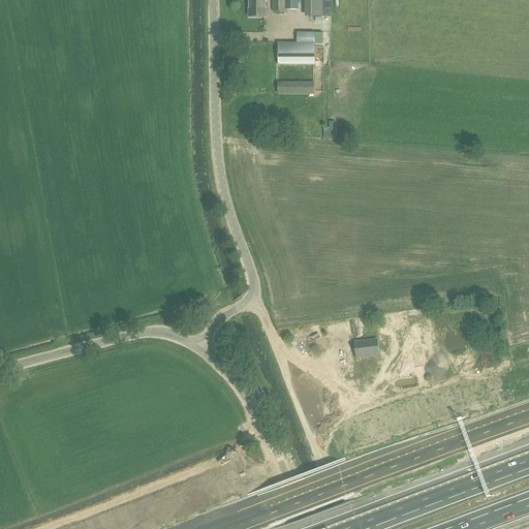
[(266,0),(249,0),(249,17),(266,17),(266,0)]
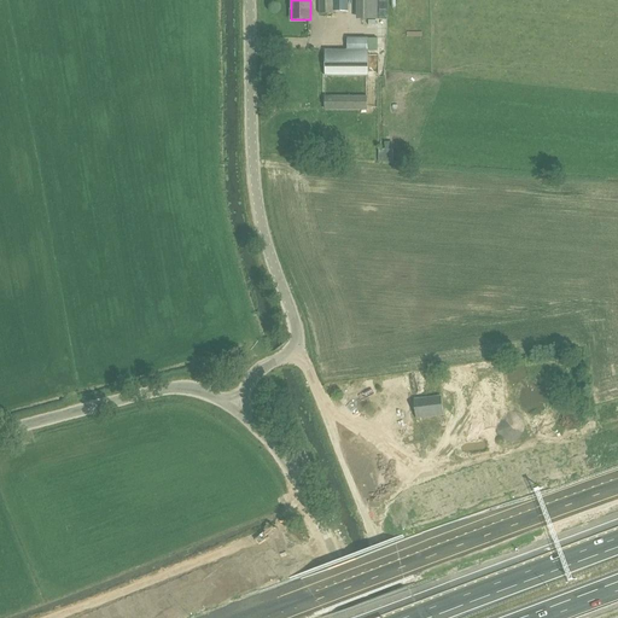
[(333,12),(348,12),(348,0),(319,0),(320,15),(333,15),(333,12)]
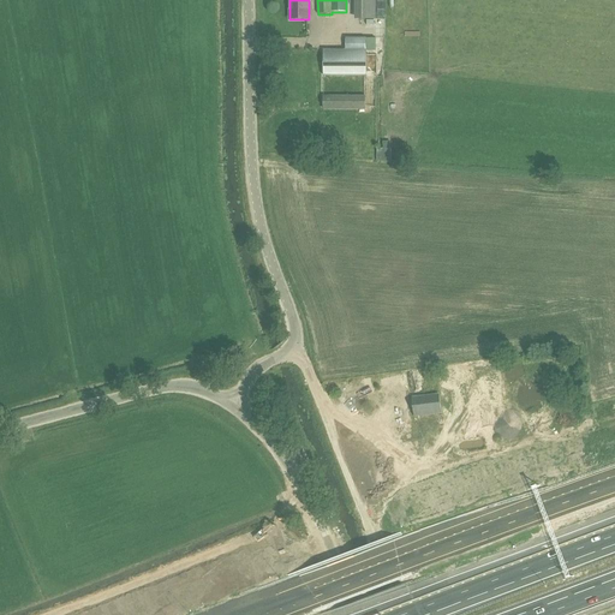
[(380,0),(353,0),(354,17),(374,16),(374,5),(381,5),(380,0)]
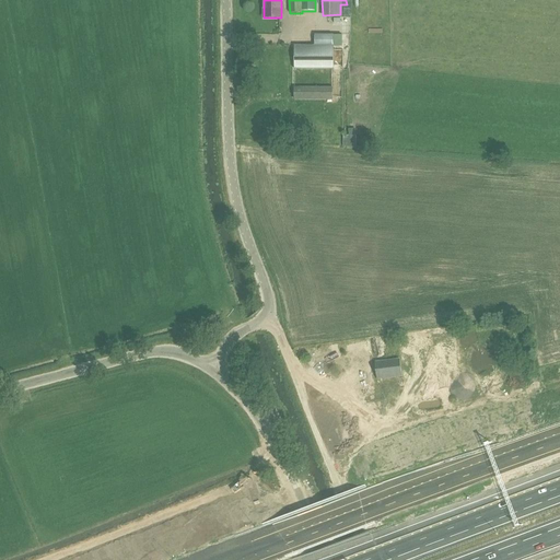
[(333,55),(333,46),(315,46),(294,47),(294,56),(295,70),(333,70),(333,55)]
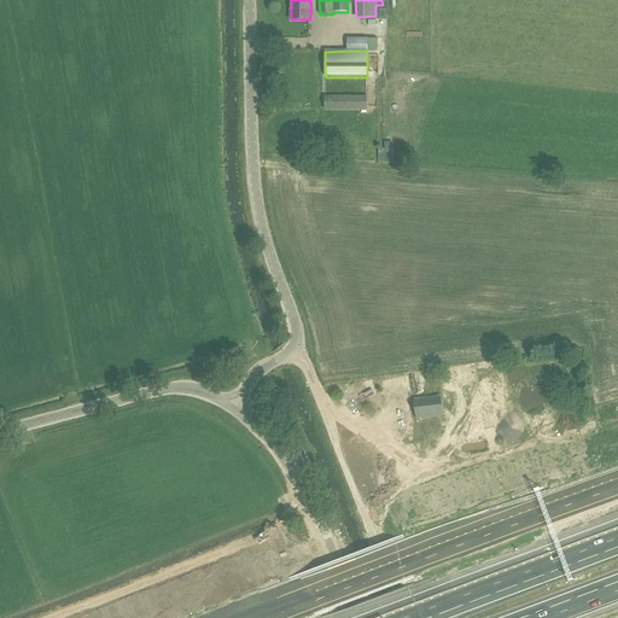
[(325,97),(325,110),(367,110),(367,97),(325,97)]
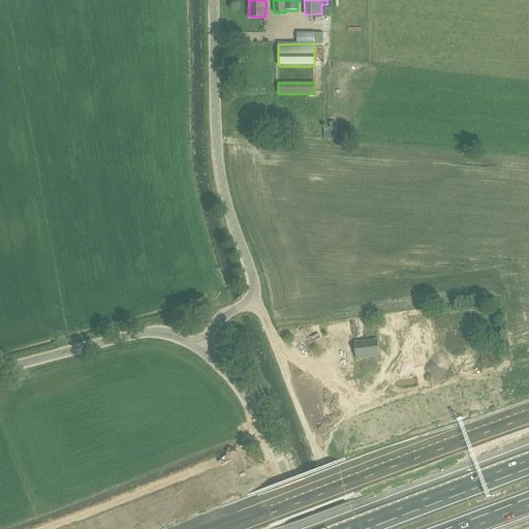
[(356,360),(361,359),(379,356),(377,340),(353,343),(356,360)]
